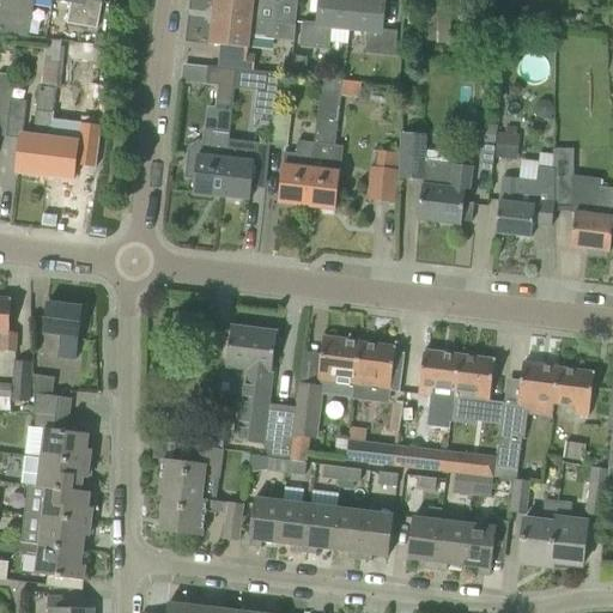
[(46,0),(52,1),(52,0),(0,0),(0,37),(26,40),(32,0),(46,0)]
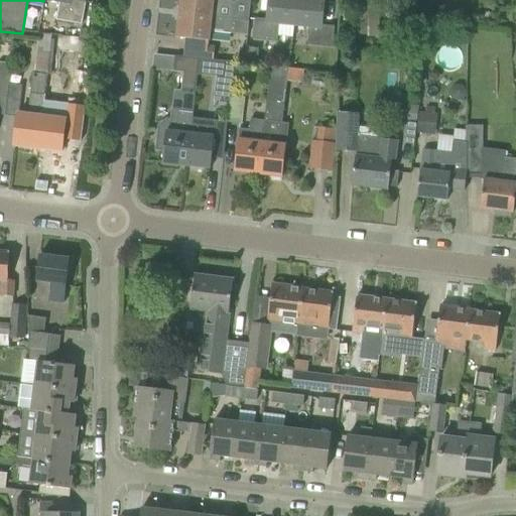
[(71,0),(43,0),(43,1),(58,3),(54,22),(60,22),(81,25),(85,3),(71,0)]
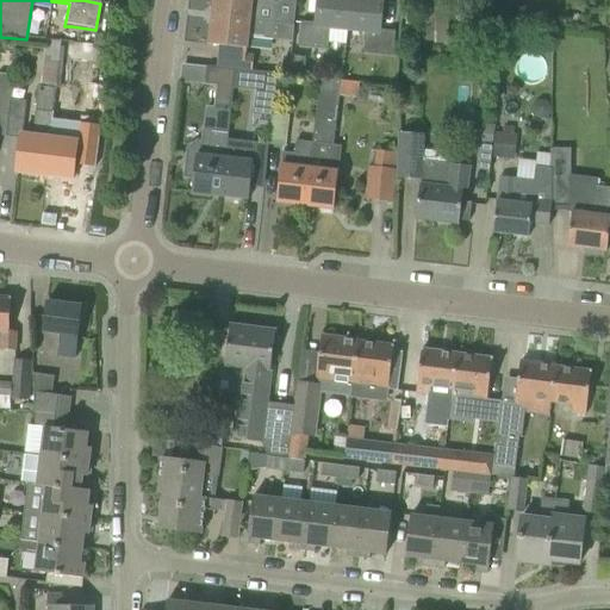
[(296,0),(271,0),(271,8),(259,7),(259,0),(212,0),(211,17),(293,26),(296,0)]
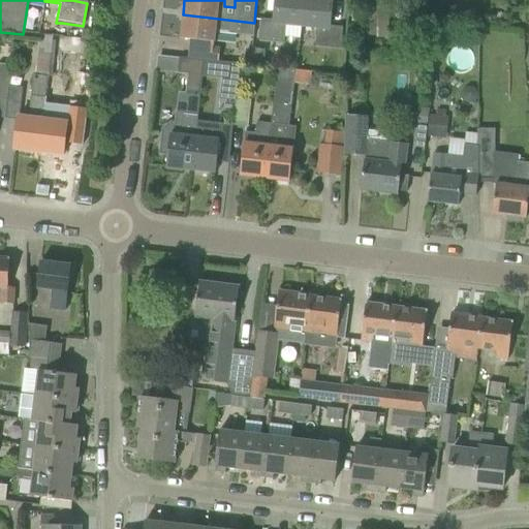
[(285,26),(301,28),(303,0),(275,0),(274,21),(260,20),(257,42),(284,45),(285,26)]
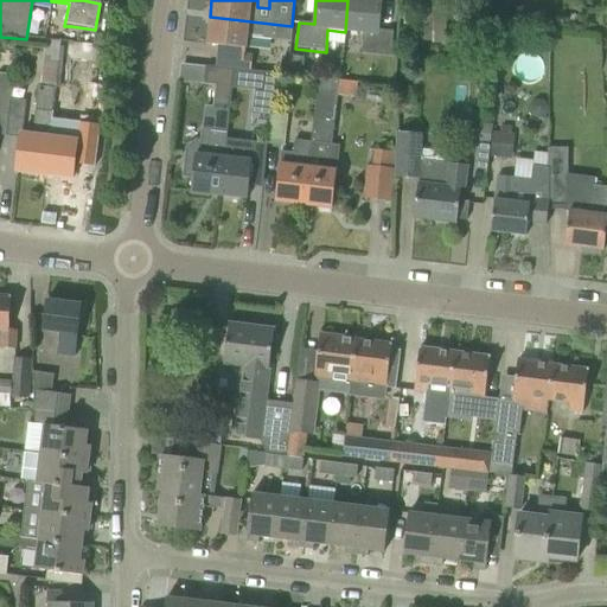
[(370,0),(347,0),(345,32),(363,33),(360,56),(390,58),(393,32),(377,31),(379,1),(370,0)]
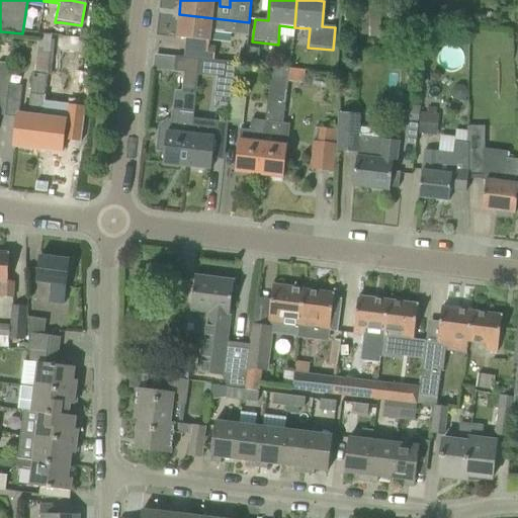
[(183,58),(198,60),(212,62),(214,49),(208,48),(210,31),(247,34),(248,22),(249,23),(249,22),(179,14),(177,38),(185,39),(183,58)]
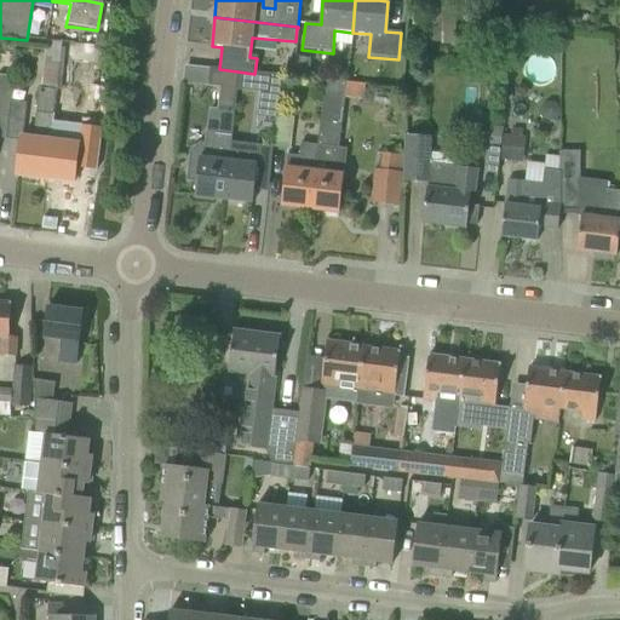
[(293,76),(308,78),(310,59),(294,58),(293,76)]
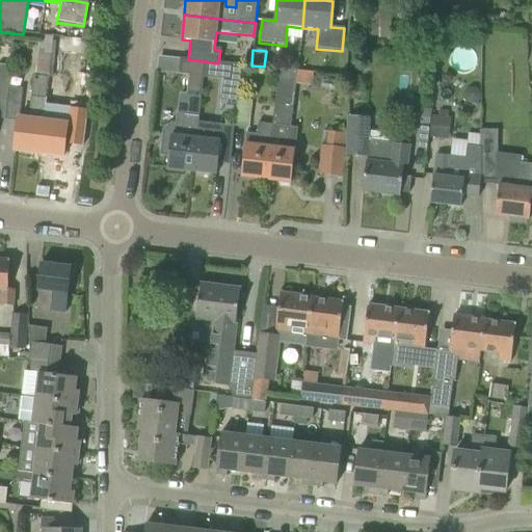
[(204,61),(188,59),(179,58),(178,75),(188,76),(185,95),(200,97),(202,75),(204,61)]
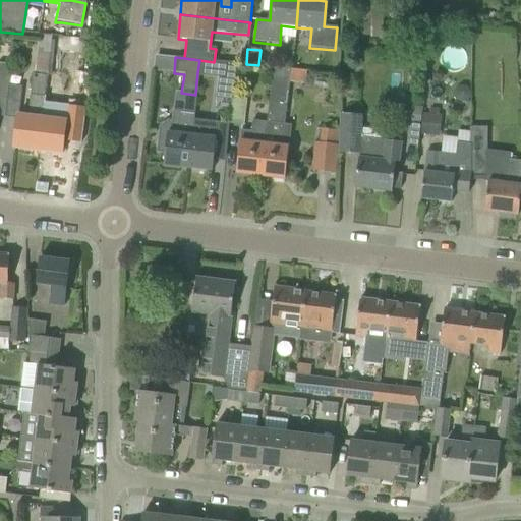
[(223,76),(225,63),(214,62),(199,60),(197,73),(223,76)]
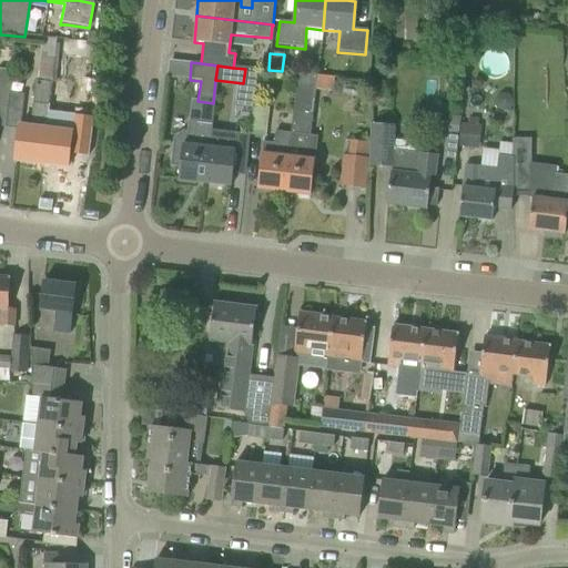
[(0,69),(0,123),(6,124),(12,71),(0,69)]
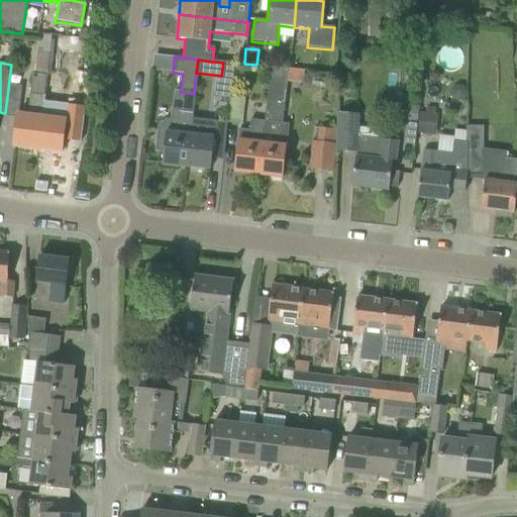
[(264,123),(257,175),(282,178),(285,158),(288,135),(281,127),(288,69),(271,68),(264,123)]
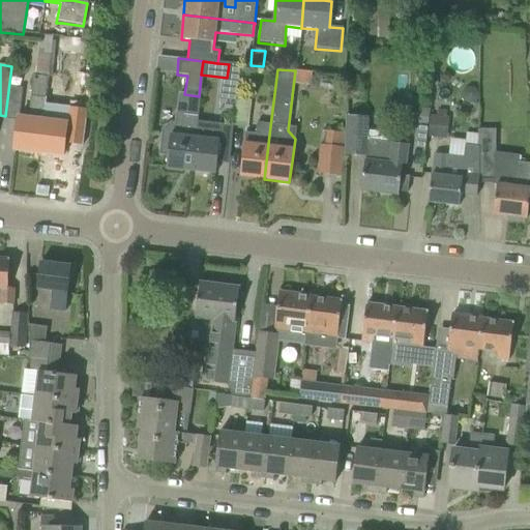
[(16,129),(13,150),(37,153),(42,112),(43,98),(47,78),(33,77),(28,119),(18,118),(16,129)]
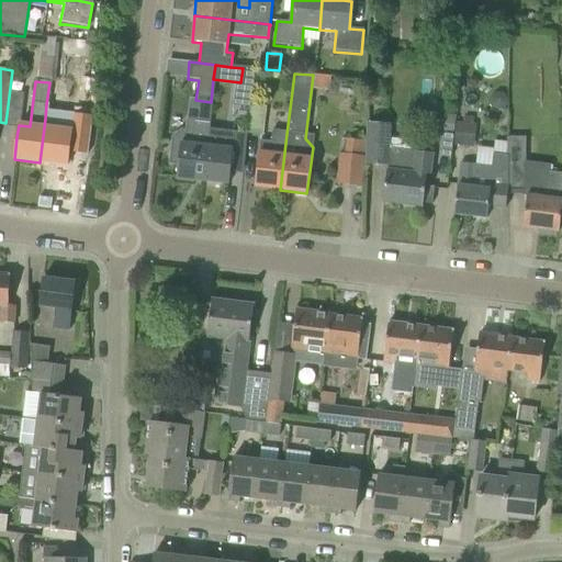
[(68,113),(86,115),(89,88),(71,86),(68,113)]
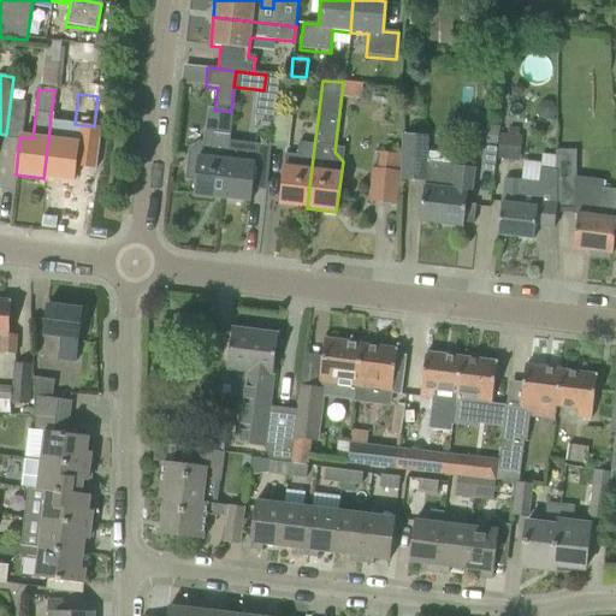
[(273,135),(272,135),(271,148),(285,150),(289,114),(276,113),(273,135)]
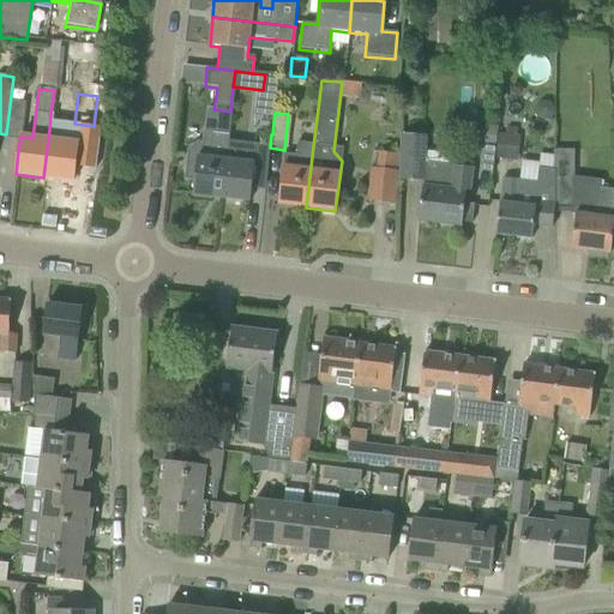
[(49,130),(43,178),(73,181),(77,143),(65,142),(68,116),(50,114),(49,130)]
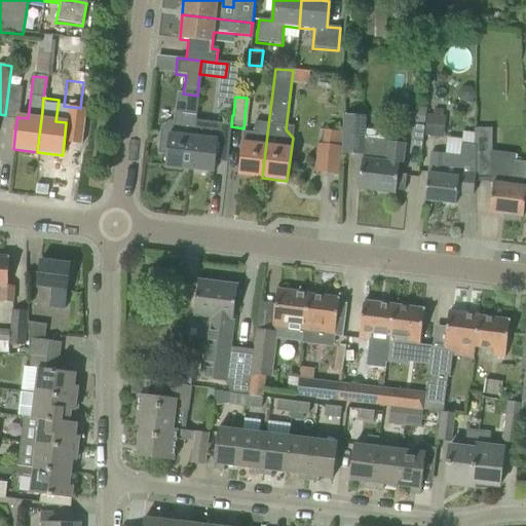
[(189,170),(192,138),(194,115),(181,114),(181,117),(175,117),(174,123),(168,122),(160,129),(158,153),(166,154),(164,166),(189,170)]
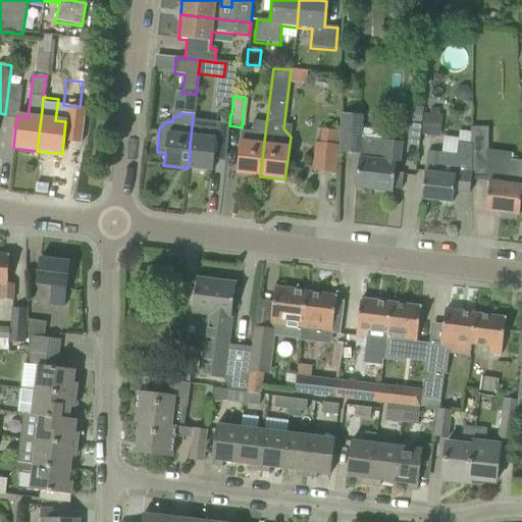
[(214,151),(217,122),(194,120),(194,114),(193,114),(188,168),(212,171),(214,151)]
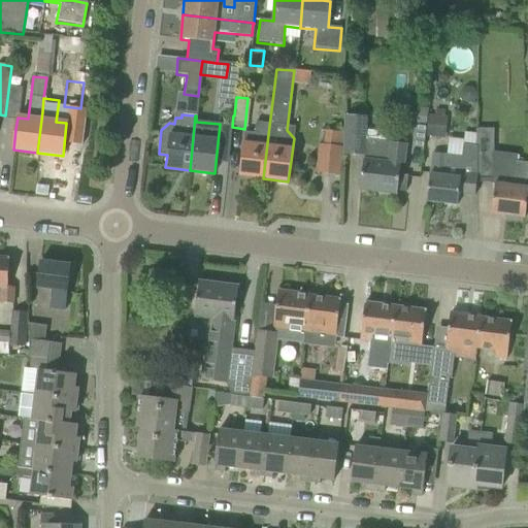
[(359,190),(396,194),(396,191),(405,192),(406,176),(398,175),(400,164),(404,165),(406,145),(389,142),(388,149),(365,145),(366,117),(344,116),(342,154),(363,156),(362,169),(359,190)]
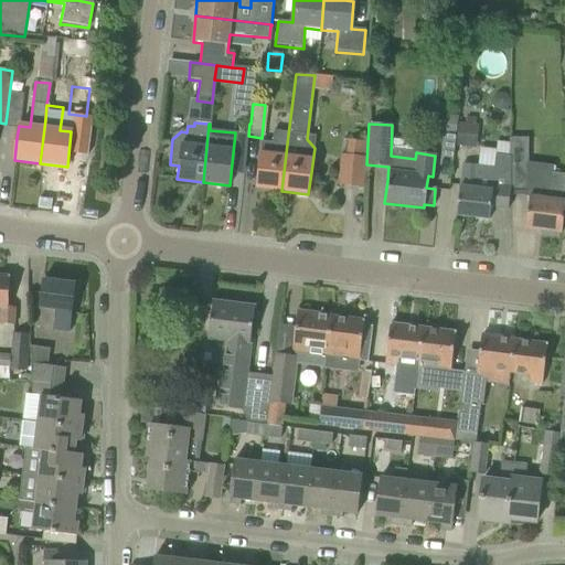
[(458,125),(455,147),(471,148),(475,126),(458,125)]
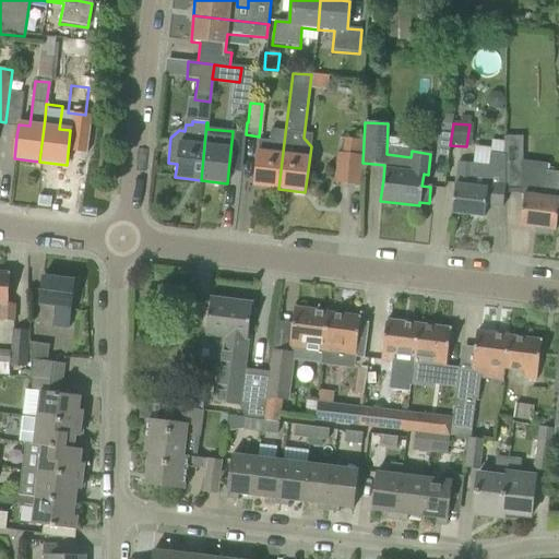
[(253,186),(278,189),(285,133),(271,131),(269,142),(259,141),(253,186)]
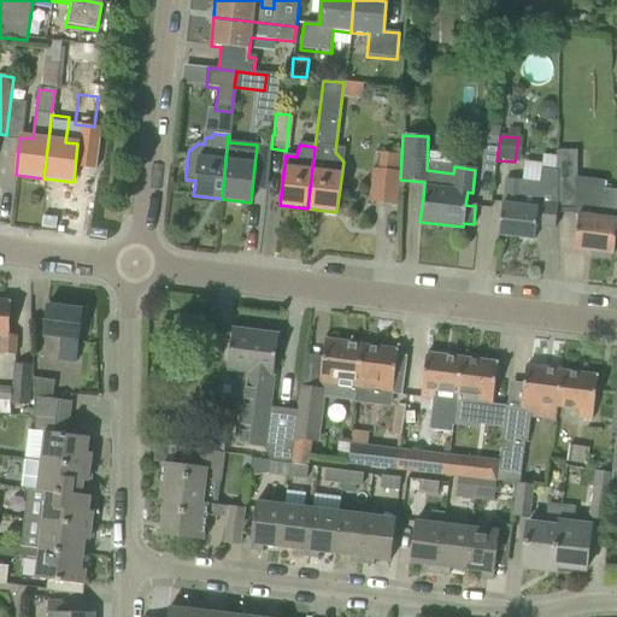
[(557,210),(576,211),(575,152),(557,152),(557,172),(557,210)]
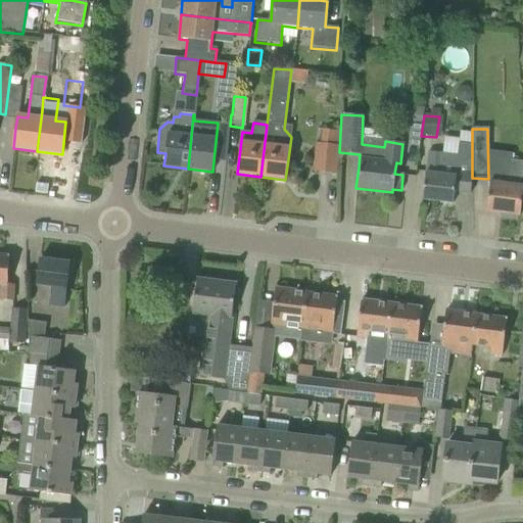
[(472,178),(472,146),(459,144),(457,163),(441,161),(442,155),(428,154),(422,200),(453,203),(454,193),(470,195),(472,178)]
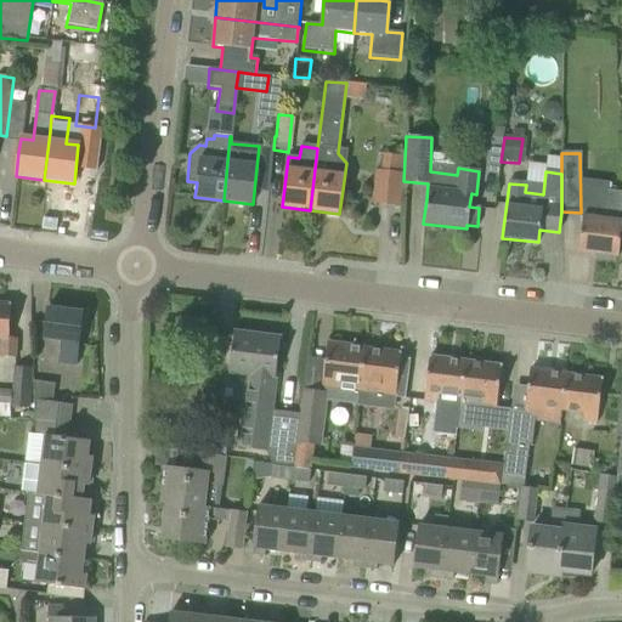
[(372,204),(399,208),(402,175),(375,173),(372,204)]
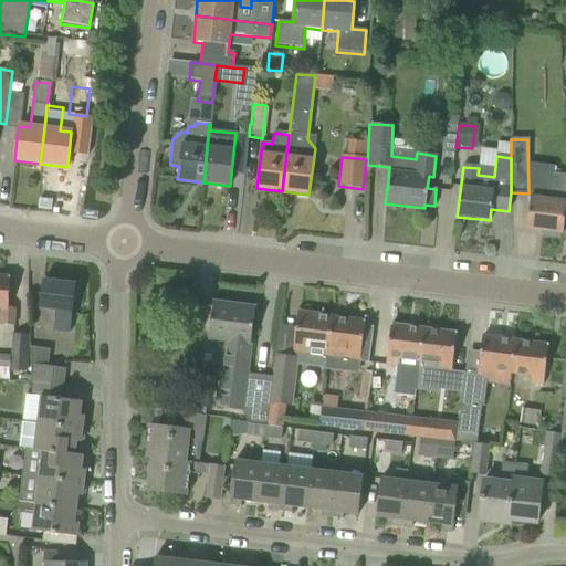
[(526,229),(542,231),(541,236),(558,238),(559,233),(563,234),(565,200),(565,176),(552,175),(548,201),(530,199),(526,229)]
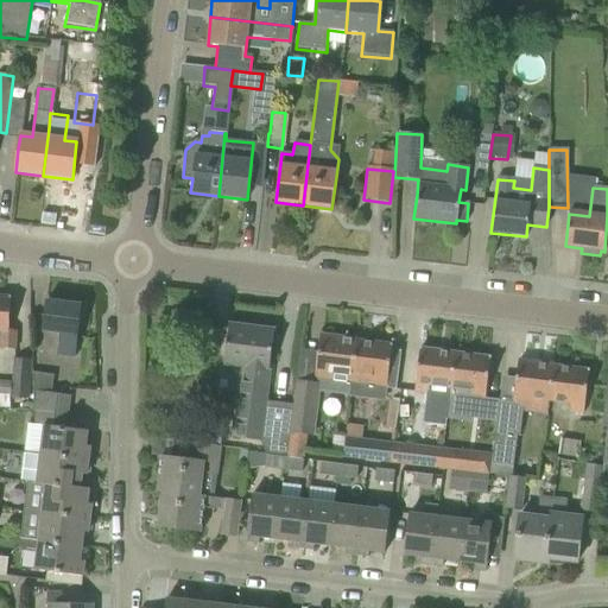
[(0,297),(0,348),(14,350),(16,331),(7,330),(8,322),(10,298),(0,297)]
